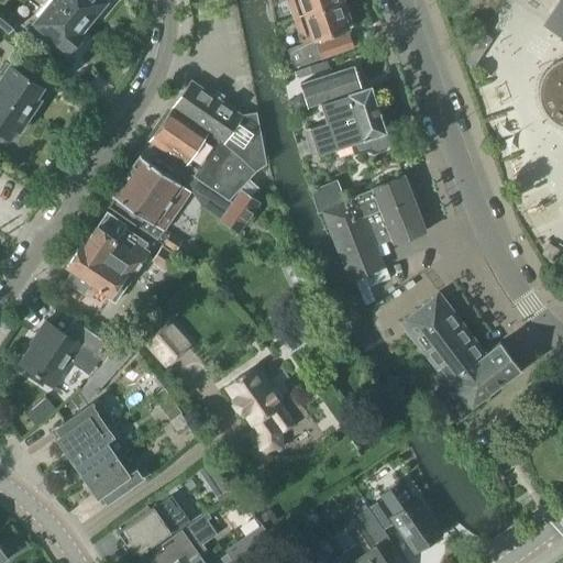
[(84,26),(52,0),(47,0),(43,6),(46,9),(34,23),(35,25),(30,32),(44,43),(50,36),(69,53),(81,37),(77,34),(84,26)]
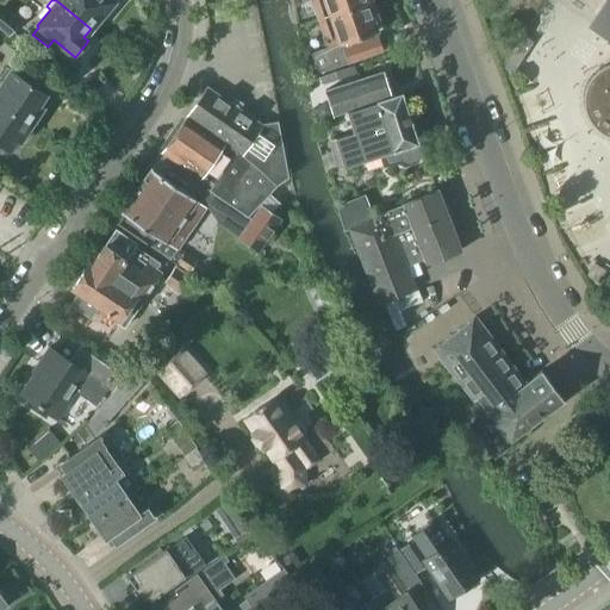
[(56,0),(91,29),(112,2),(109,0),(56,0)]
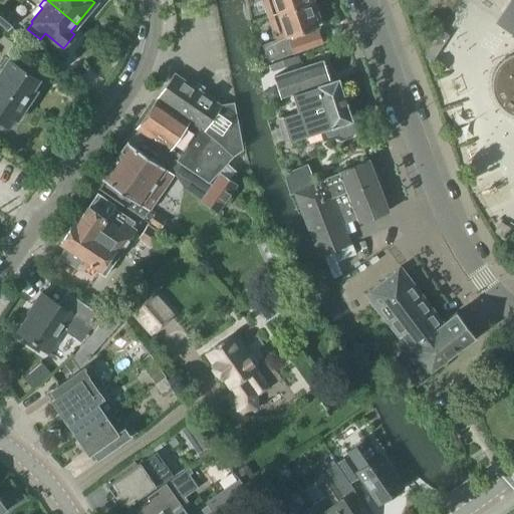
[(260,0),(266,16),(310,1),(310,0),(260,0)]
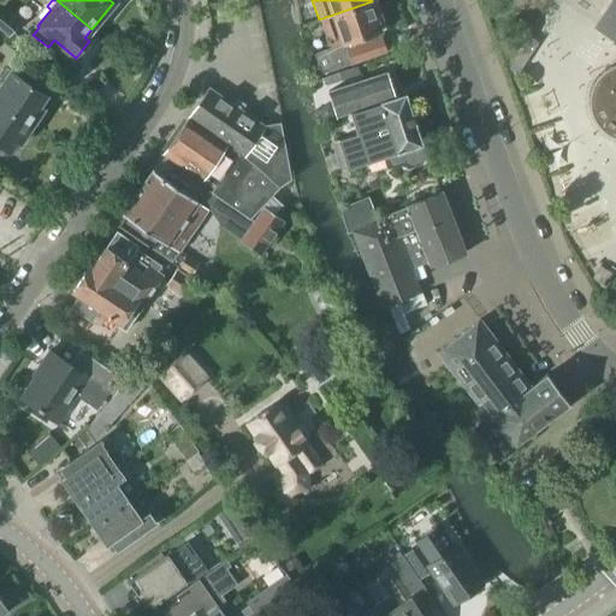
[(615,0),(612,0),(594,28),(615,42),(615,64),(615,65),(612,66),(609,69),(605,70),(602,72),(599,75),(597,78),(596,80),(593,82),(592,86),(591,89),(590,93),(588,96),(588,101),(588,105),(588,107),(590,112),(591,116),(592,119),(593,123),(596,125),(598,129),(600,131),(604,134),(608,136),(611,138),(615,140),(615,0)]
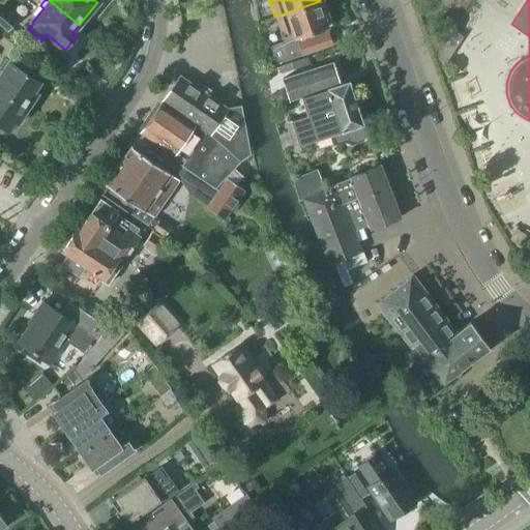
[(320,1),(274,17),(284,41),(269,47),(275,64),(331,46),(327,32),(310,38),(307,34),(326,28),(323,19),(326,18),(320,1)]
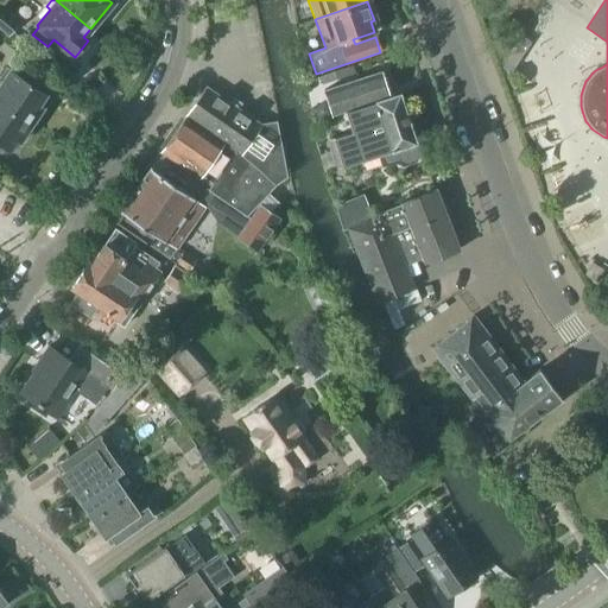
[(0,32),(2,35),(12,21),(0,13),(0,32)]
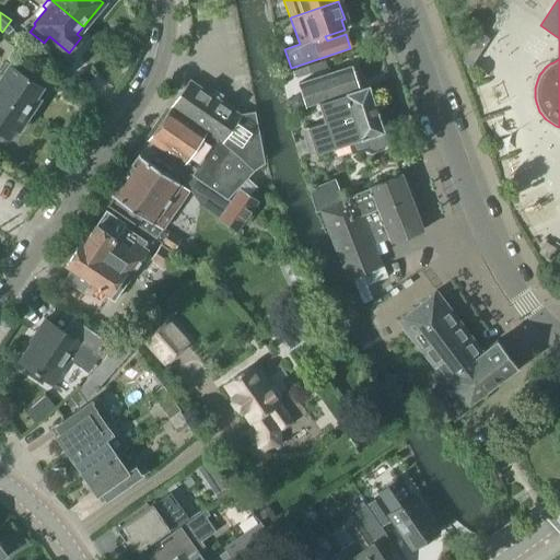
[(476,43),(466,58),(474,62),(483,48),(476,43)]
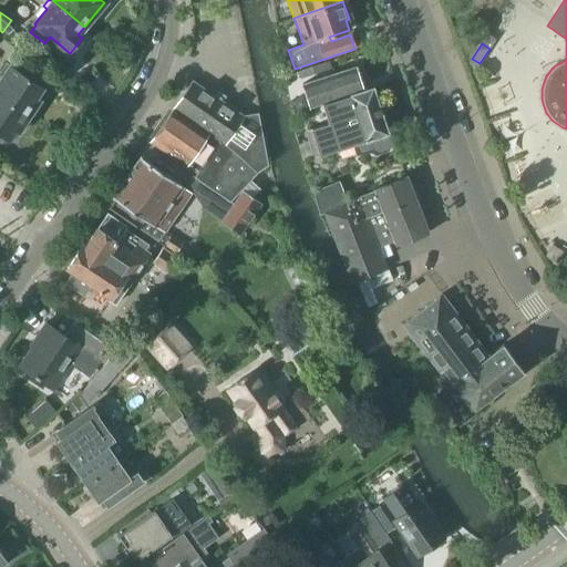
[(0,76),(1,78),(0,78),(0,96),(30,116),(40,102),(35,99),(42,89),(6,64),(0,72),(0,76)]
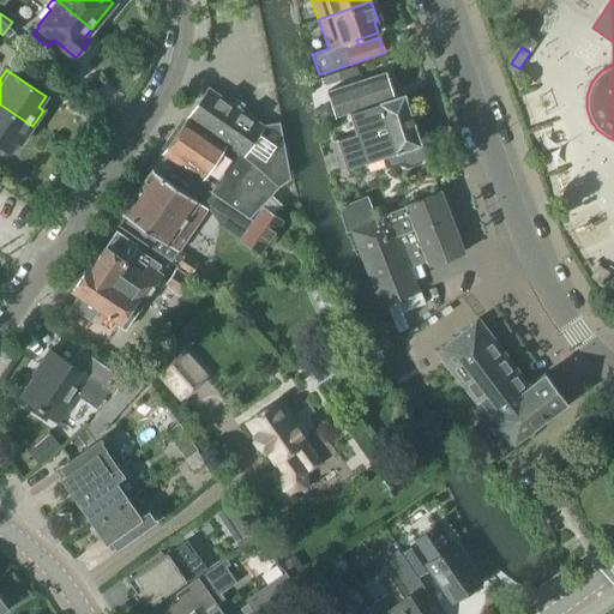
[(335,116),(348,113),(348,112),(391,97),(383,72),(347,84),(347,85),(326,91),(335,116)]
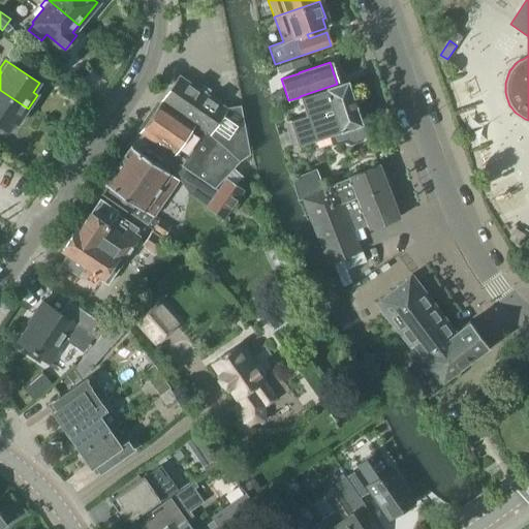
[(179,75),(160,102),(208,134),(240,161),(249,155),(240,106),(226,107),(207,95),(210,90),(203,85),(199,90),(179,75)]
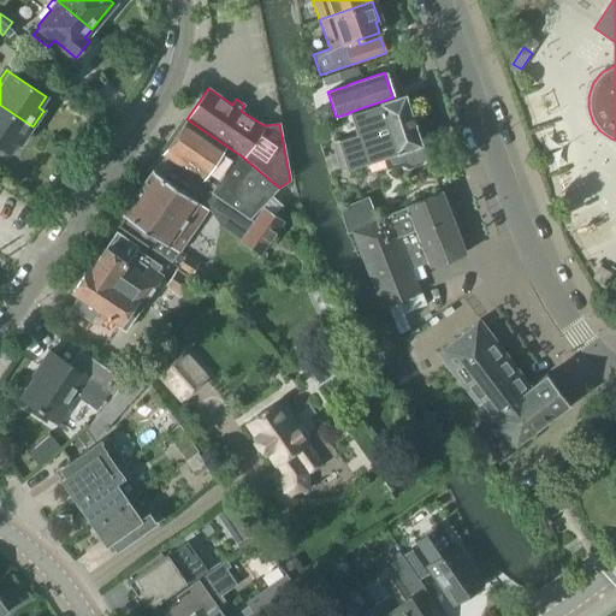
[(349,112),(349,113),(356,135),(333,142),(339,161),(344,160),(347,167),(365,161),(365,163),(383,158),(386,169),(400,164),(406,167),(406,169),(420,164),(420,163),(424,157),(420,146),(421,146),(420,142),(420,143),(414,125),(412,116),(410,116),(404,98),(406,98),(404,94),(392,99),(392,98),(349,112)]
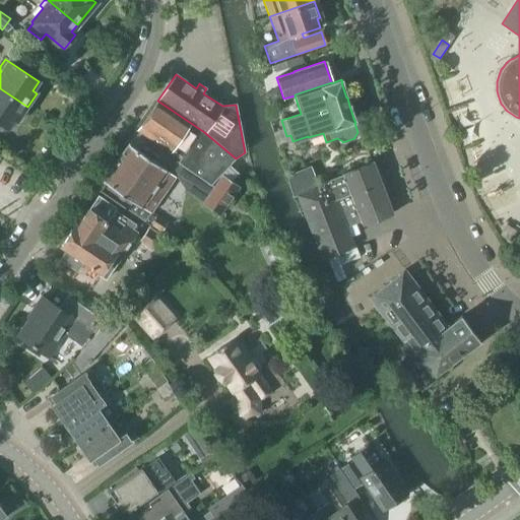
[(27,107),(0,88),(0,123),(7,128),(13,120),(17,122),(27,107)]
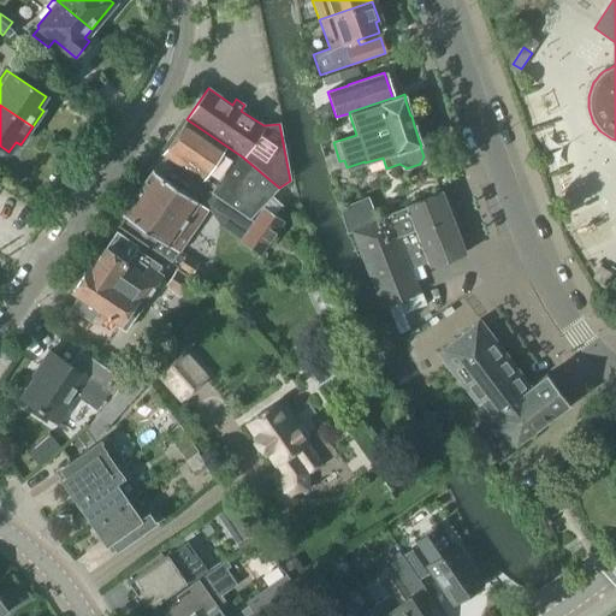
[(242,157),(187,119),(163,154),(213,189),(211,193),(234,208),(249,219),(278,189),(279,188),(242,157)]
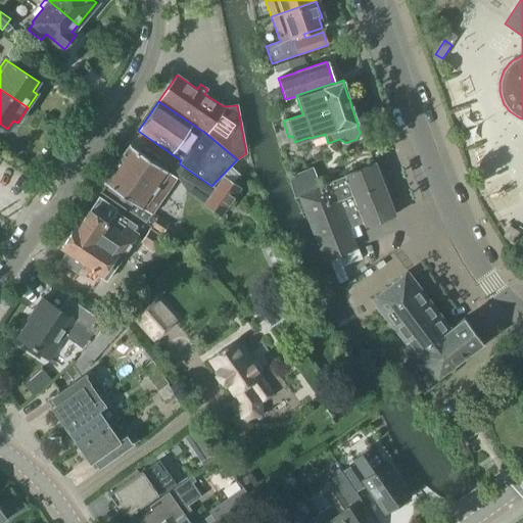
[(129,145),(115,164),(103,182),(104,183),(98,191),(162,234),(169,226),(145,209),(158,189),(167,194),(177,178),(170,173),(129,145)]
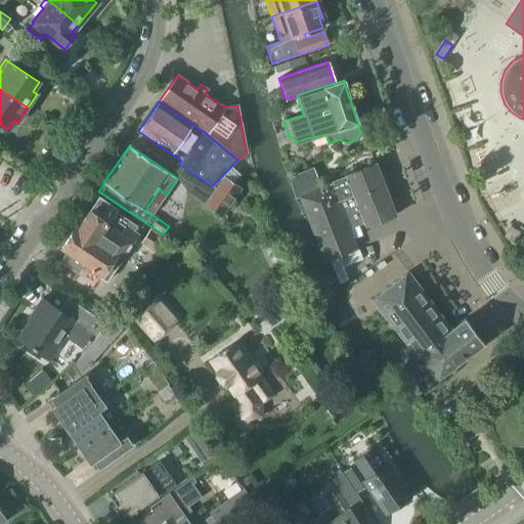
[(320,188),(301,198),(323,261),(329,259),(337,278),(348,274),(341,255),(356,249),(348,227),(362,222),(364,227),(395,216),(388,199),(390,195),(386,185),(384,186),(378,171),(380,171),(379,168),(376,167),(375,164),(374,164),(374,165),(344,176),(345,176),(330,182),(331,184),(320,188)]
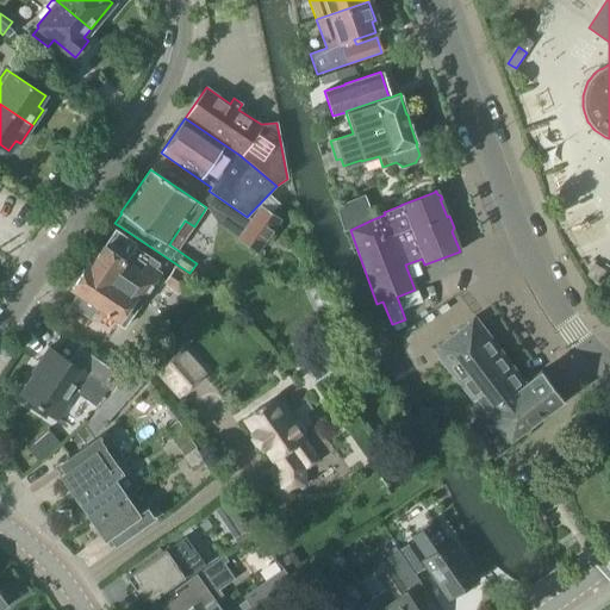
[(363,197),(337,206),(346,230),(349,229),(350,230),(373,219),(363,197)]
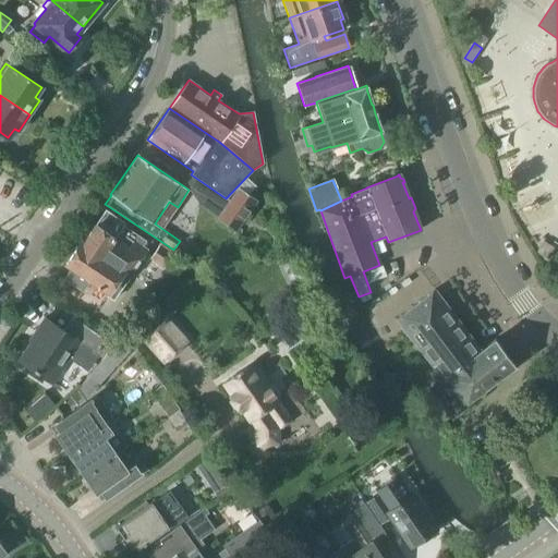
[(238,189),(221,213),(218,218),(232,229),(252,199),(238,189)]
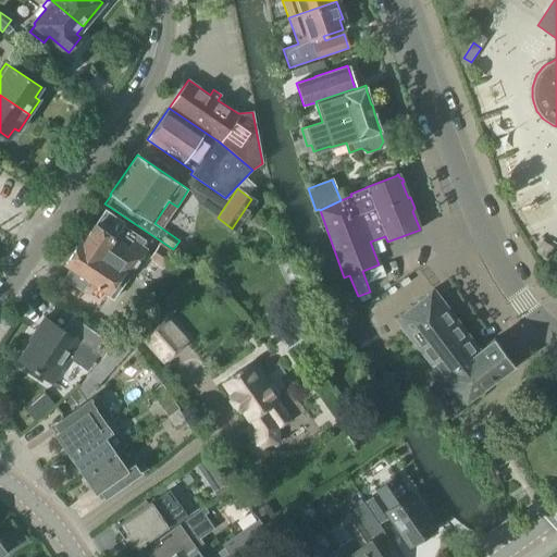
[(104,209),(83,242),(82,240),(65,264),(71,268),(63,279),(82,292),(89,281),(107,293),(106,294),(112,299),(147,249),(141,245),(145,240),(122,225),(124,222),(104,209)]
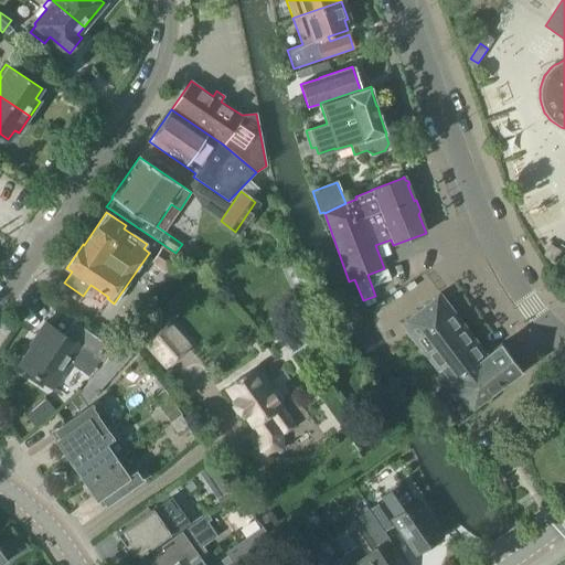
[(550,245),(543,256),(554,263),(561,252),(550,245)]
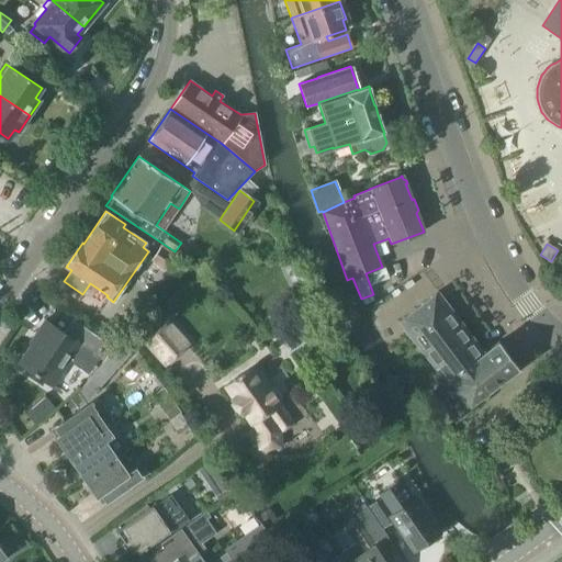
[(152,259),(169,271),(177,259),(160,247),(152,259)]
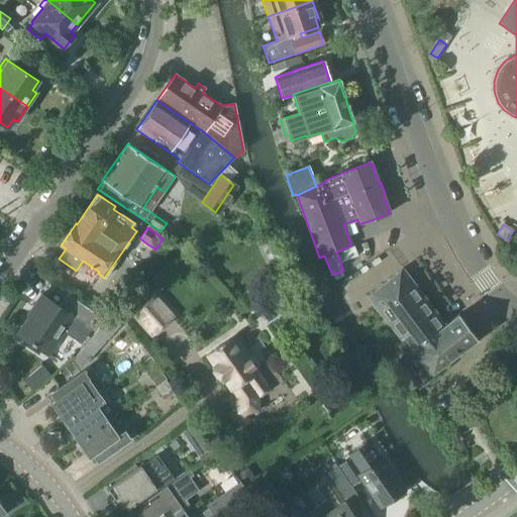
[(397,360),(404,370),(418,388),(434,376),(432,373),(477,339),(458,314),(444,324),(402,269),(367,295),(409,351),(397,360)]
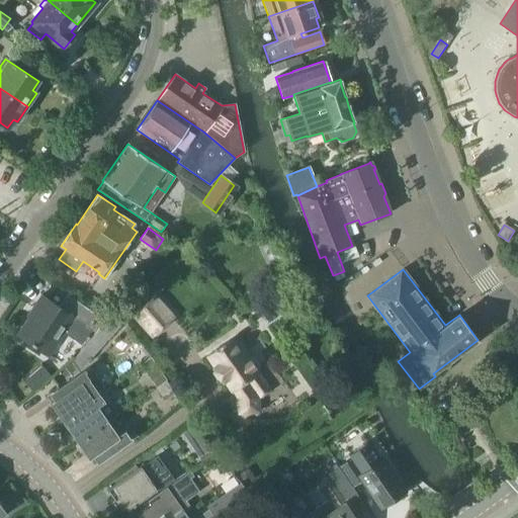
[(29,318),(18,335),(17,336),(46,354),(71,316),(93,331),(102,318),(67,294),(59,307),(40,295),(27,316),(29,318)]
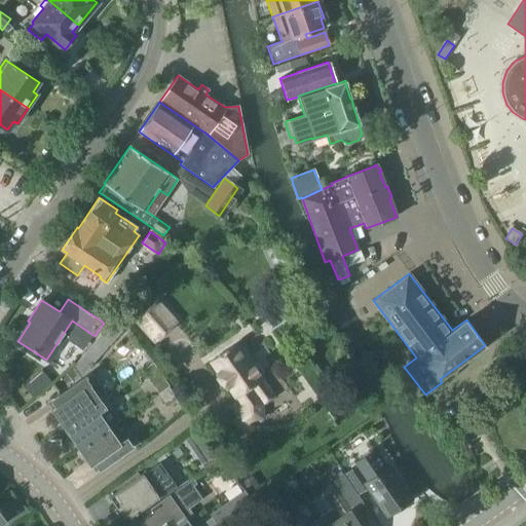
[(179,323),(157,299),(133,321),(153,344),(179,323)]
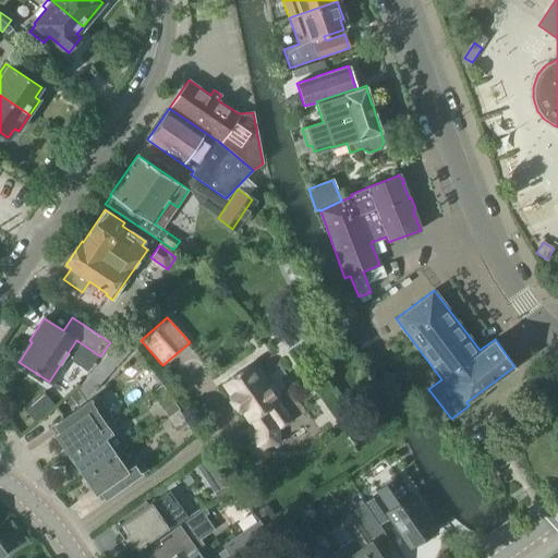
[(119,343),(80,387),(89,396),(129,352),(119,343)]
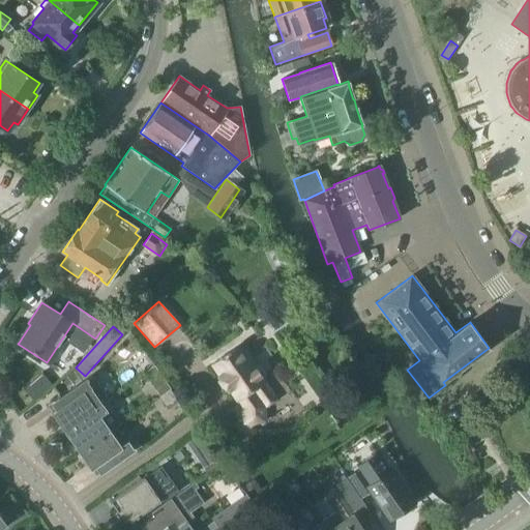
[(217,376),(228,390),(229,389),(236,400),(237,400),(242,407),(244,423),(265,422),(264,409),(276,401),(263,382),(264,381),(261,377),(264,374),(259,366),(255,370),(248,359),(249,355),(244,349),(241,349),(239,346),(211,364),(218,375),(217,376)]
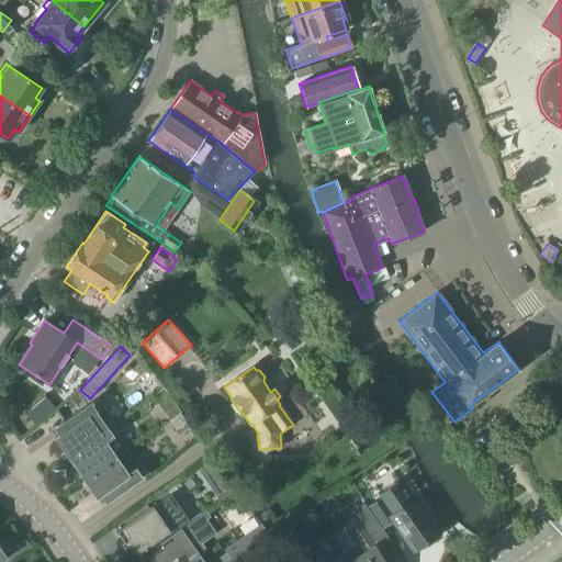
[(56,438),(68,454),(100,433),(89,417),(97,412),(90,403),(56,427),(60,435),(56,438)]
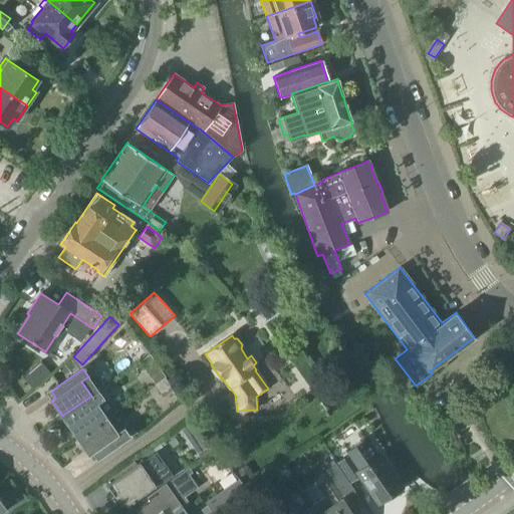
[(149,376),(155,386),(165,378),(159,369),(149,376)]
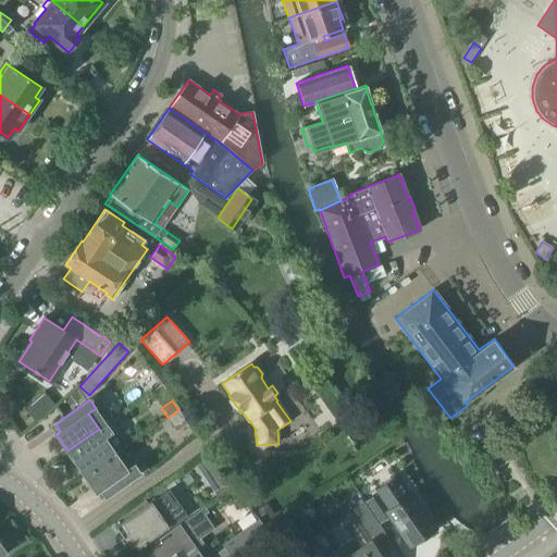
[(178,410),(168,418),(174,426),(185,420),(178,410)]
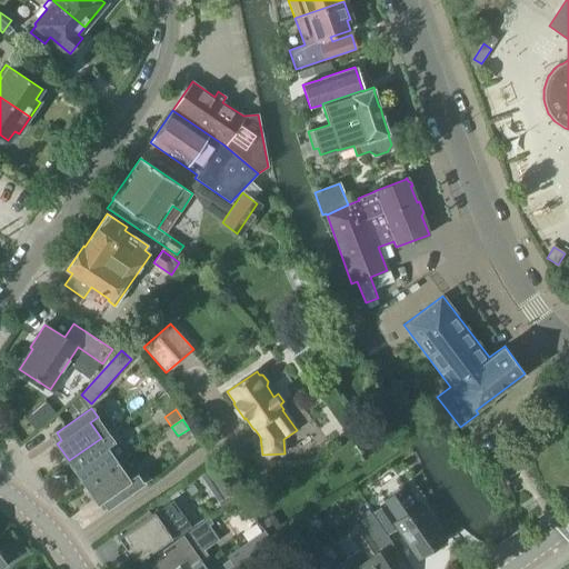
[(119,425),(101,438),(69,460),(87,486),(118,463),(130,456),(118,438),(125,433),(119,425)]
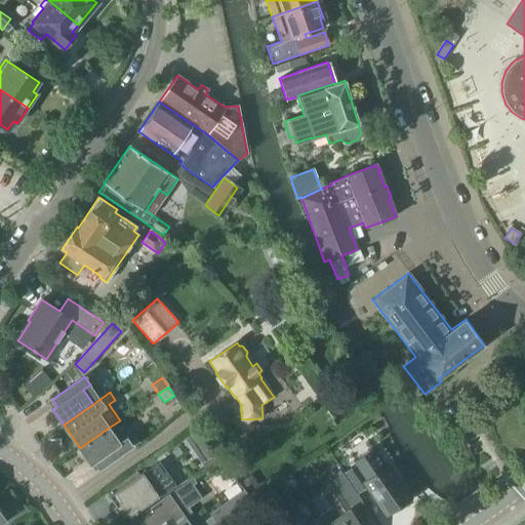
[(109,428),(80,448),(90,462),(94,460),(99,468),(131,445),(126,437),(119,442),(109,428)]
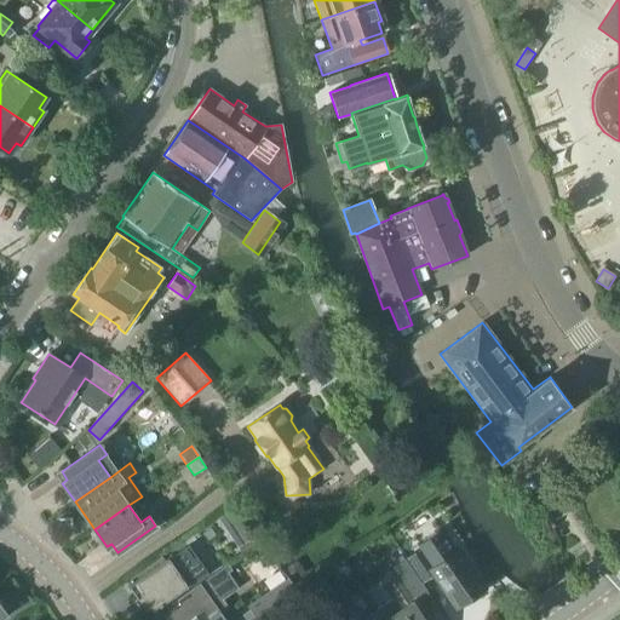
[(452,509),(446,505),(440,509),(440,516),(446,520),(452,516),(452,509)]
